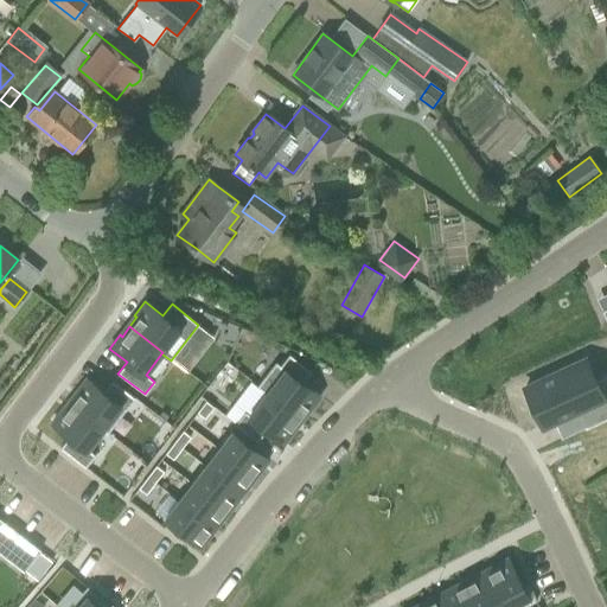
[(275,363),(256,387),(266,394),(267,393),(300,419),(307,409),(310,410),(320,397),(302,383),(311,372),(288,355),(280,365),(275,363)]
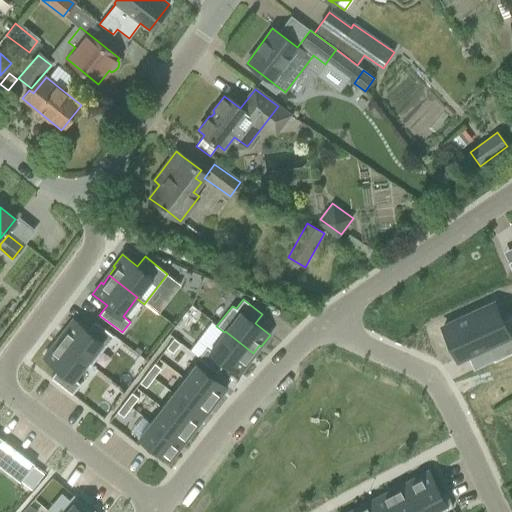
[(497,303),(444,328),(459,359),(489,345),(496,361),(511,353),(511,332),(511,333),(497,303)]
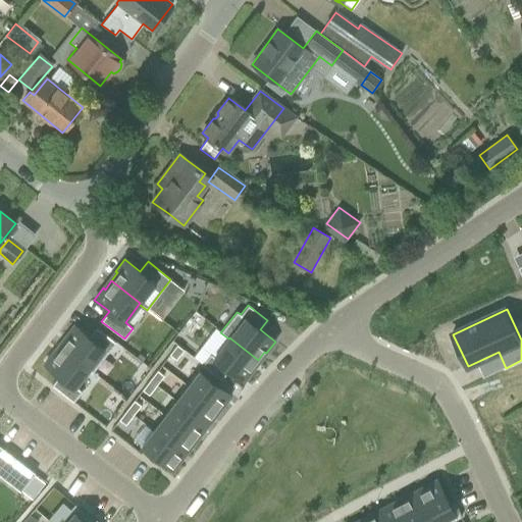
[(66,338),(60,347),(89,369),(88,370),(92,373),(115,343),(96,327),(89,337),(73,325),(64,337),(66,338)]
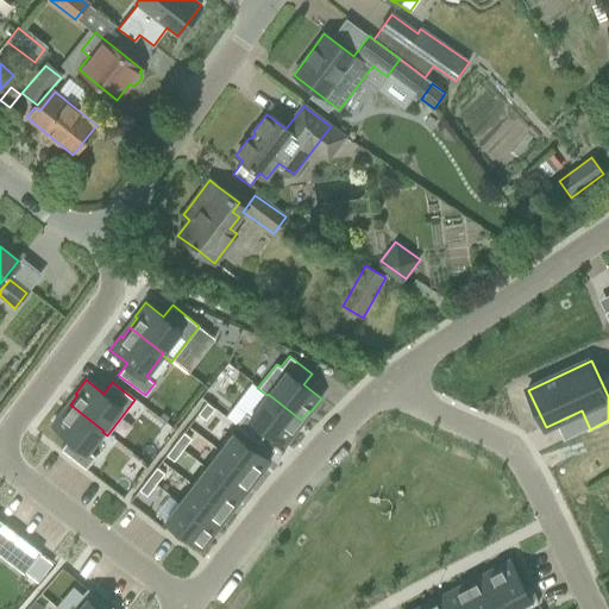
[(245,413),(236,425),(258,443),(267,432),(284,445),(295,432),(294,429),(301,420),(268,394),(267,395),(250,416),(245,413)]
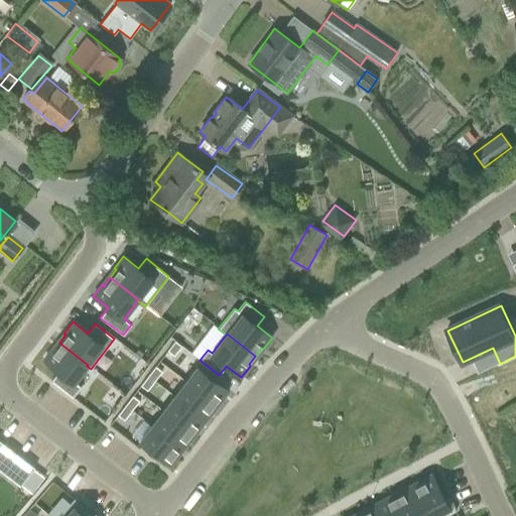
[(175,341),(167,351),(174,356),(181,346),(175,341)]
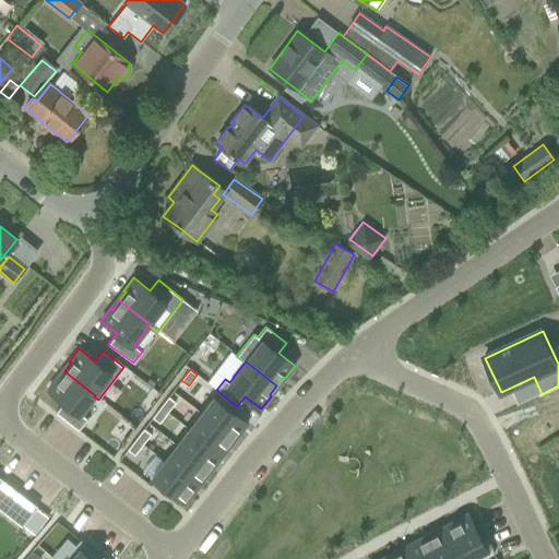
[(47,389),(47,390),(63,402),(55,413),(79,430),(87,419),(81,414),(94,396),(95,395),(64,371),(59,379),(57,377),(47,389)]
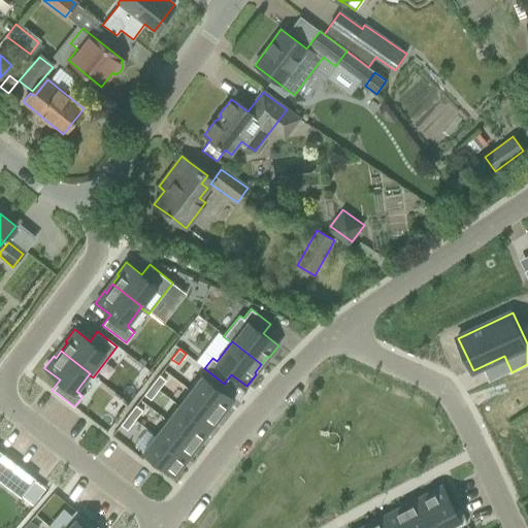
[(202,374),(190,391),(221,416),(228,407),(226,406),(231,399),(233,401),(234,399),(202,374)]
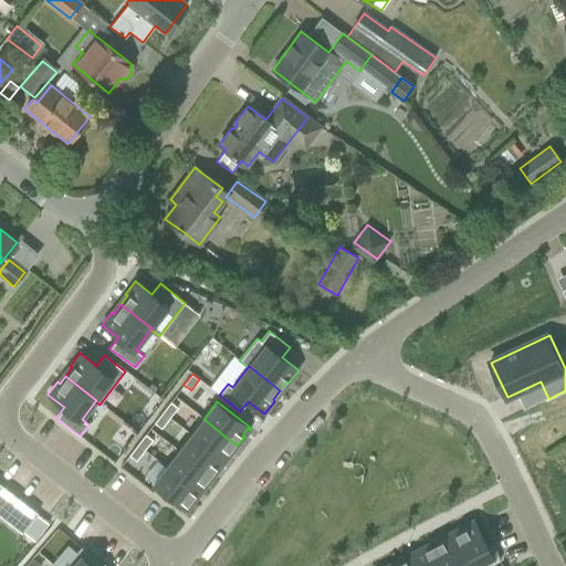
[(170,402),(163,412),(169,418),(178,408),(170,402)]
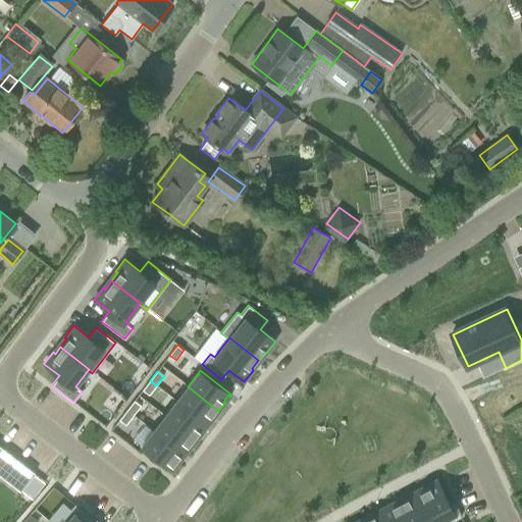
[(150,380),(142,390),(149,396),(156,385),(150,380)]
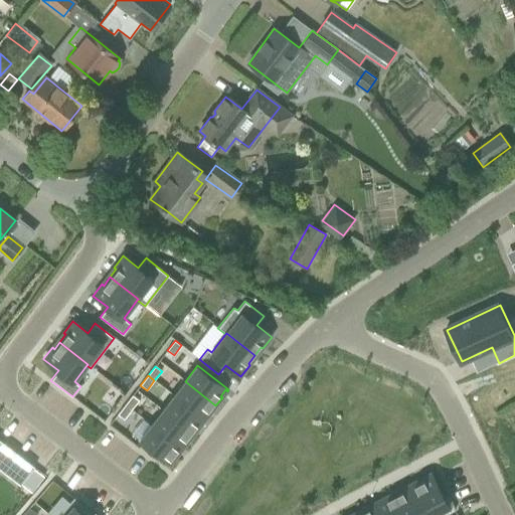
[(185,381),(174,395),(203,418),(208,411),(210,412),(215,405),(185,381)]
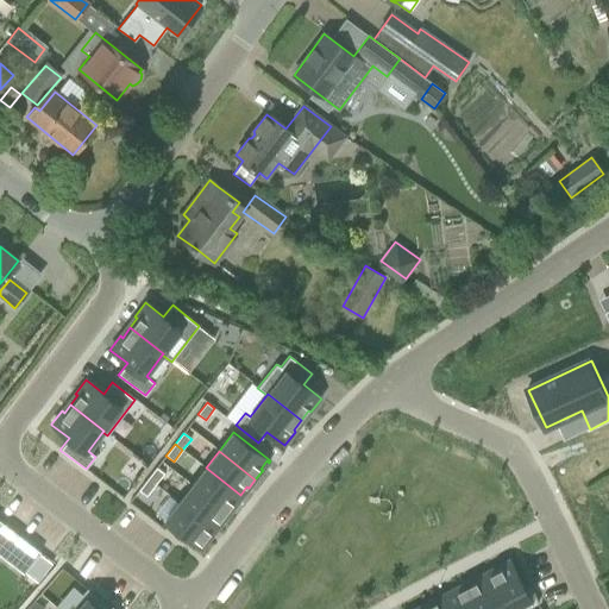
[(156,468),(148,478),(155,484),(164,473),(156,468)]
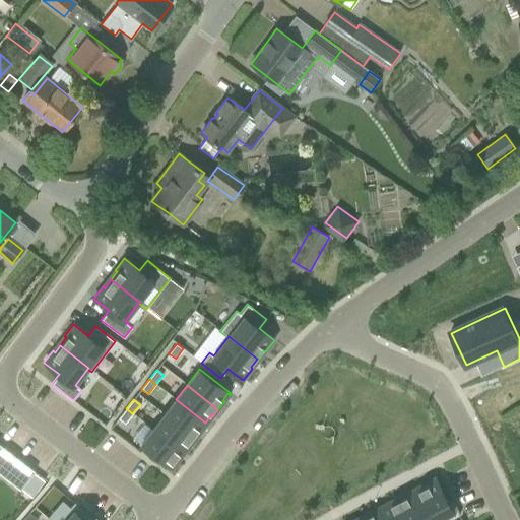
[(176,399),(164,414),(195,439),(201,431),(199,430),(205,423),(176,399)]
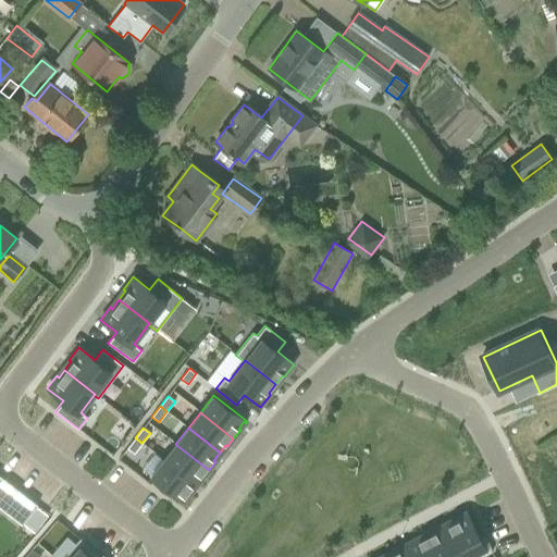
[(135,437),(127,448),(134,454),(141,443),(135,437)]
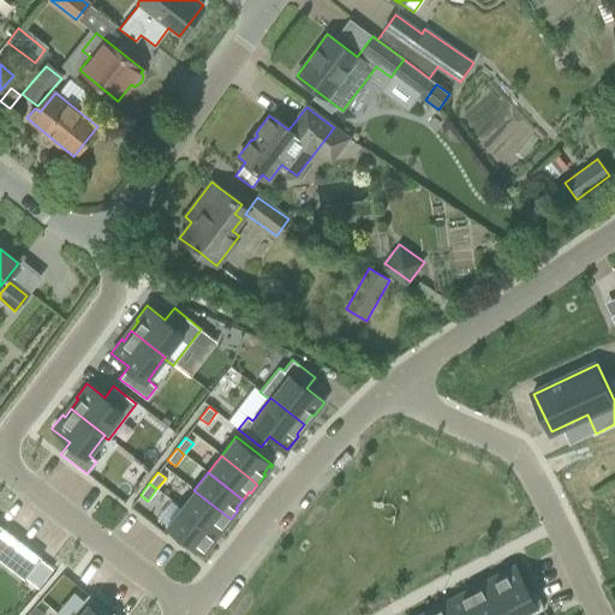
[(193,490),(180,507),(216,535),(222,526),(224,527),(231,519),(193,490)]
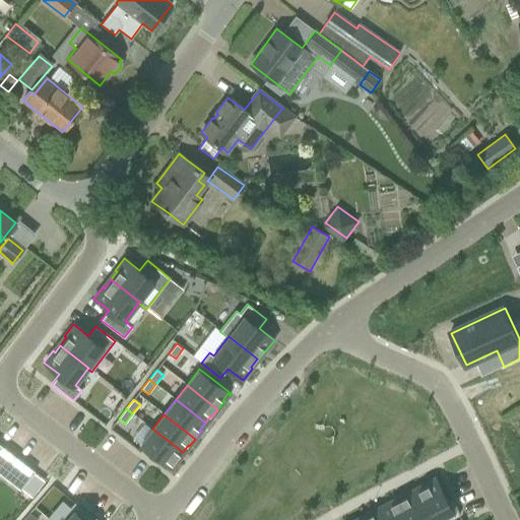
[(152,429),(140,445),(172,469),(179,461),(177,459),(183,452),(152,429)]
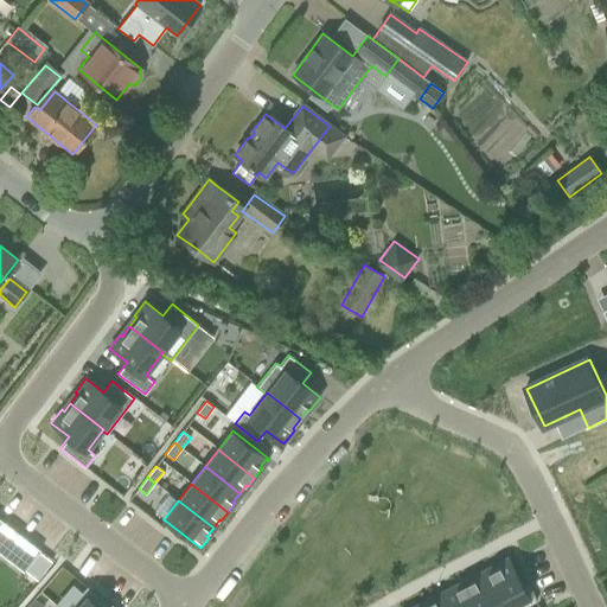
[(0,553),(24,572),(40,550),(0,518),(0,553)]
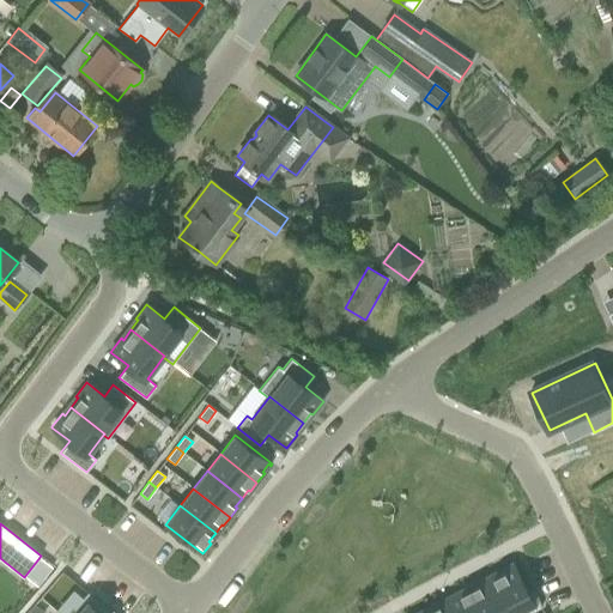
[(499,574),(490,578),(507,612),(527,612),(535,610),(513,564),(498,571),(499,574)]
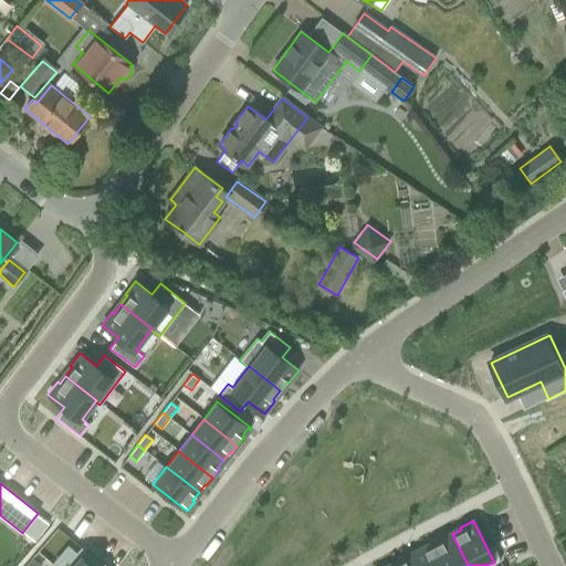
[(441,536),(431,542),(443,565),(468,565),(452,534),(443,538),(442,536),(441,536)]
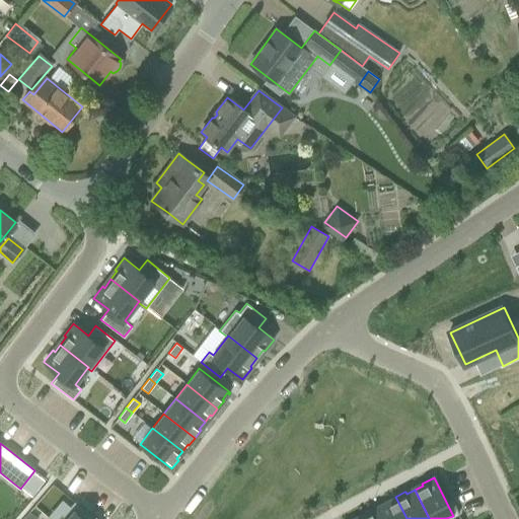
[(387,504),(379,508),(385,518),(406,518),(395,497),(386,502),(387,504)]
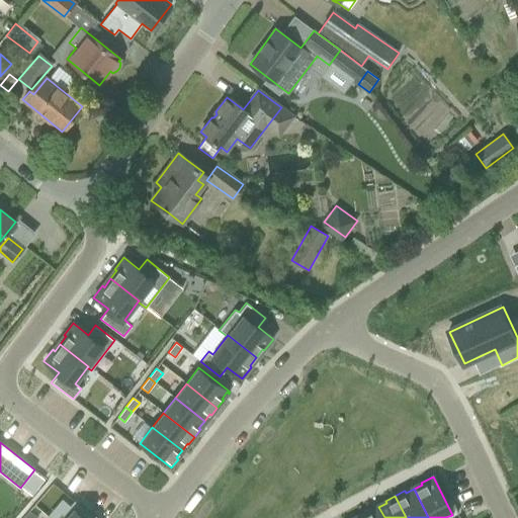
[(84,517),(70,506),(59,517),(84,517)]
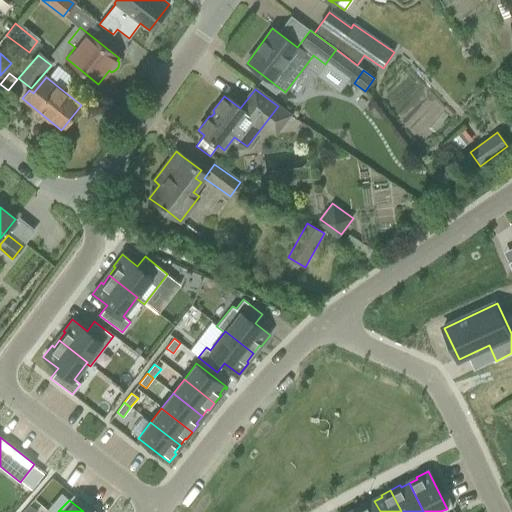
[(365,503),(356,508),(358,511),(380,511),(374,501),(367,505),(366,503),(365,503)]
